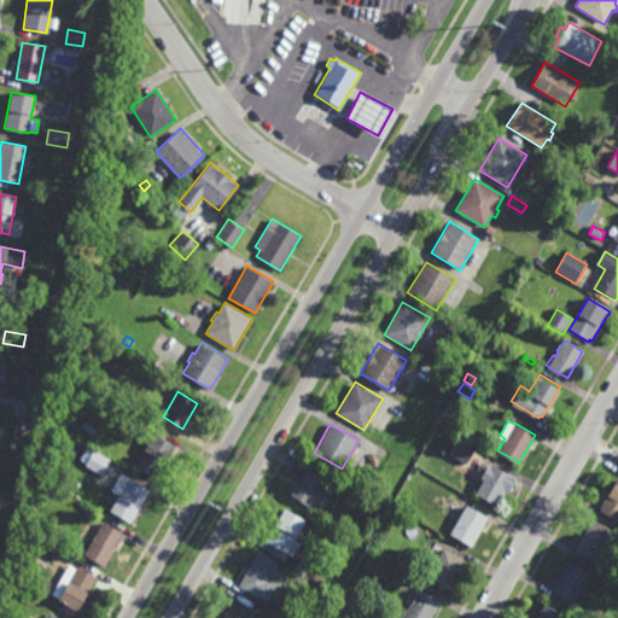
[(156,477),(134,464),(153,431),(174,444),(156,477)]
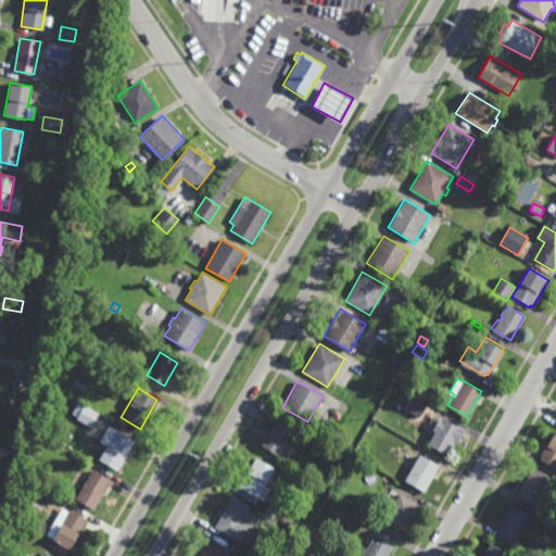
[(90,426),(76,417),(84,403),(99,412),(90,426)]
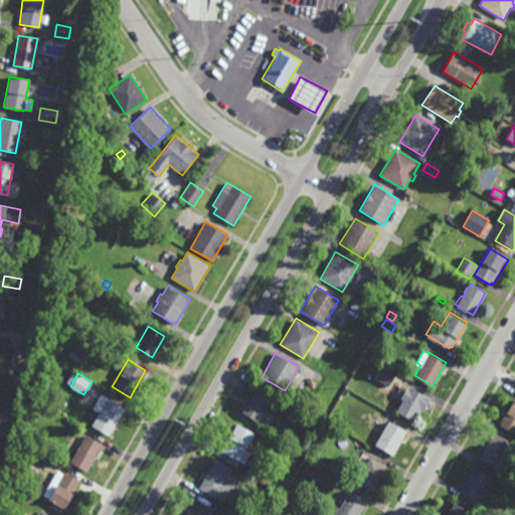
[(430,396),(423,408),(419,406),(412,419),(396,410),(402,397),(400,396),(405,386),(408,387),(409,385),(430,396)]
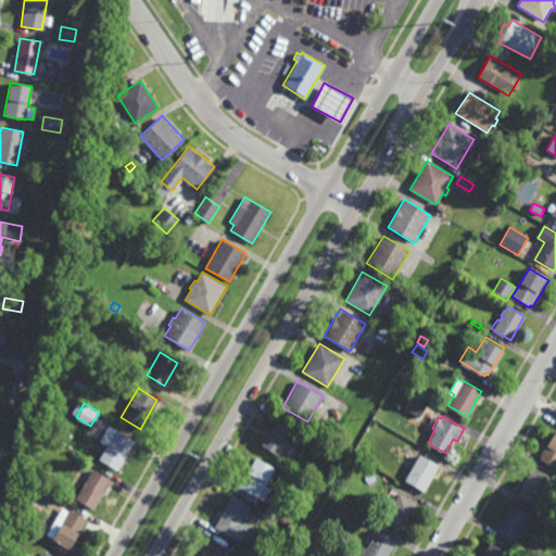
[(277,454),(261,444),(276,420),(292,431),(277,454)]
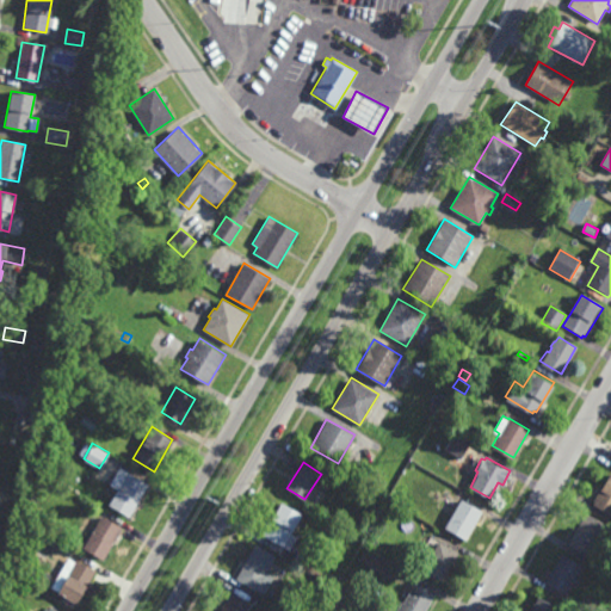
[(129,516),(109,503),(117,488),(109,483),(119,467),(148,483),(129,516)]
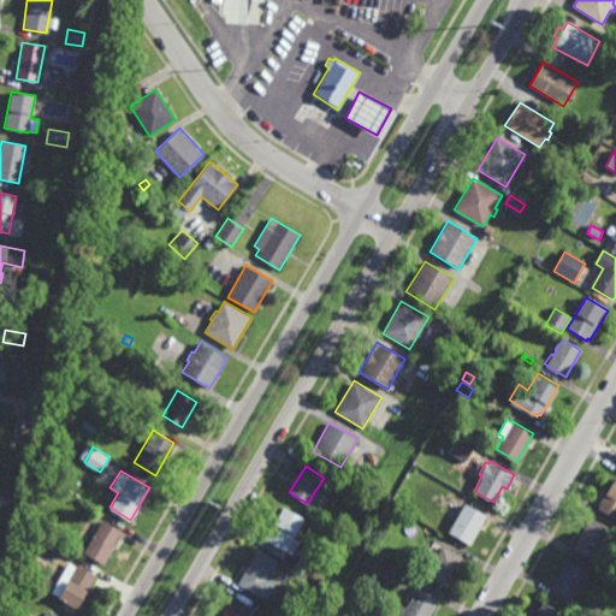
[(615,516),(597,505),(605,492),(615,475),(615,516)]
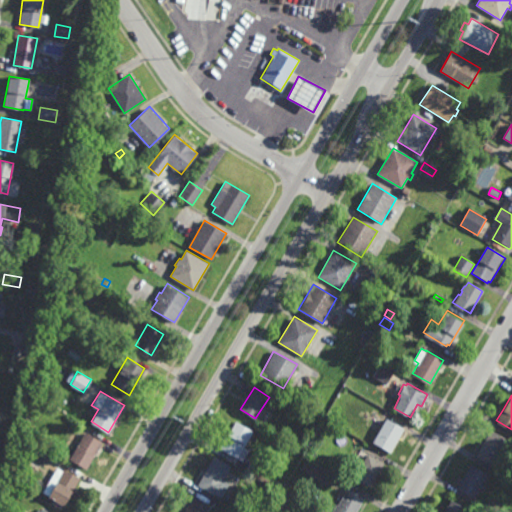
[(318,413),(313,409),(316,405),(321,408),(318,413)]
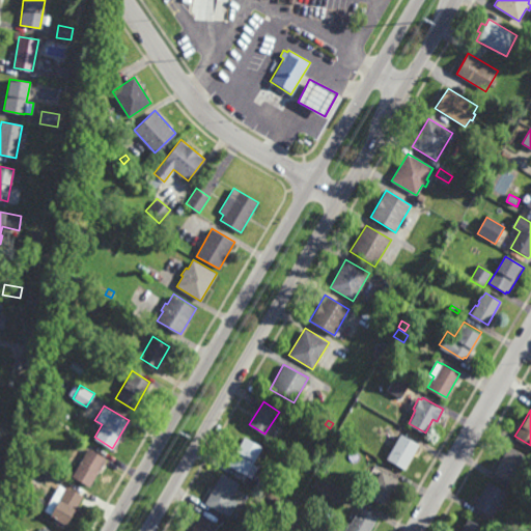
[(418,443),(404,468),(386,457),(399,432),(418,443)]
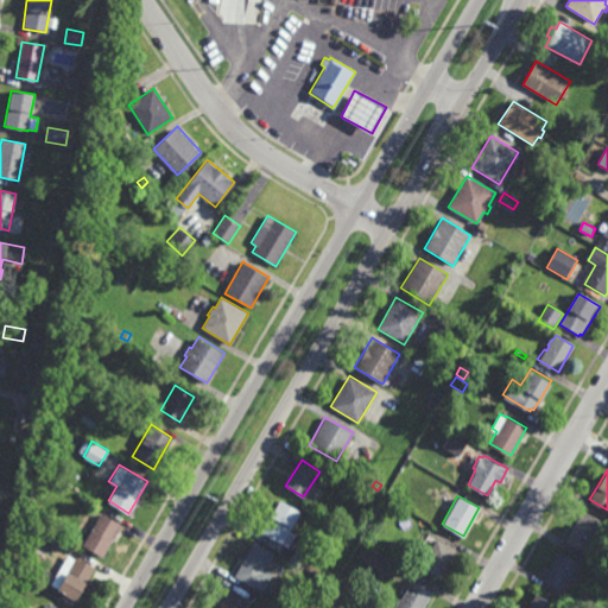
[(287,548),(260,531),(279,499),(299,511),(289,530),(295,533),(287,548)]
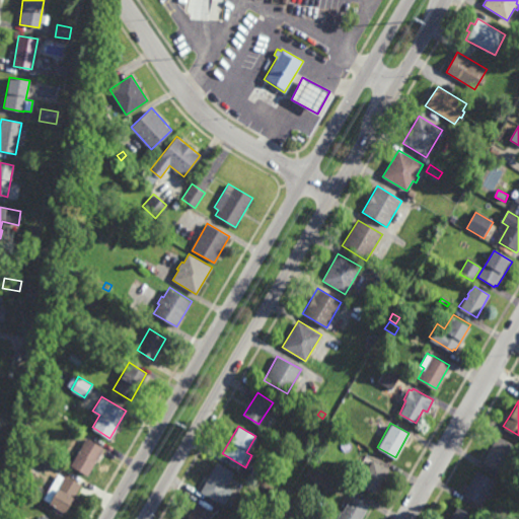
[(500,472),(482,461),(498,434),(516,445),(500,472)]
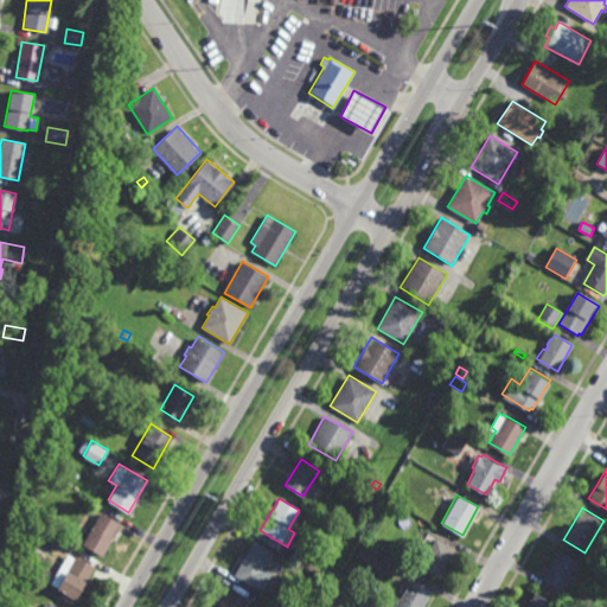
[(102,554),(81,542),(100,511),(121,523),(102,554)]
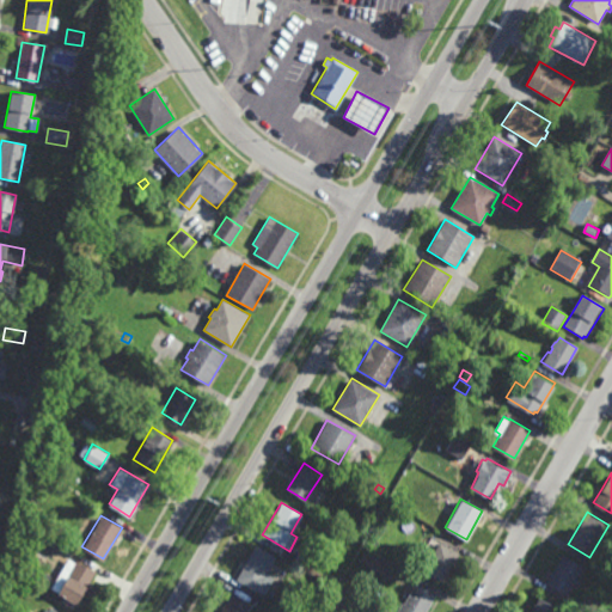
[(374,548),(367,544),(372,537),(378,540),(374,548)]
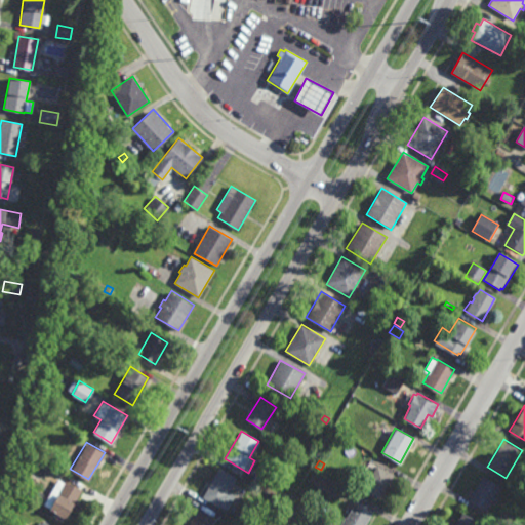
[(378,498),(362,489),(376,465),(393,474),(378,498)]
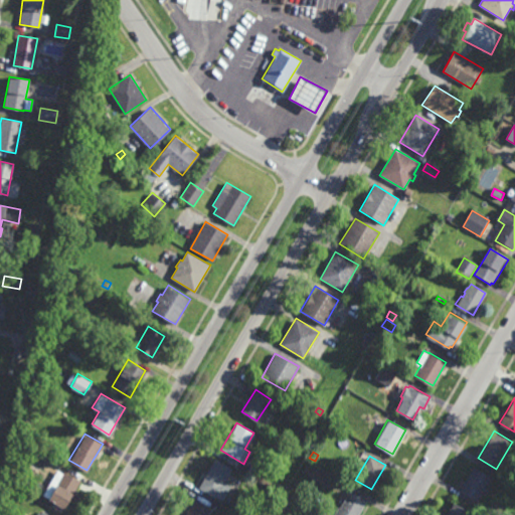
[(226,479),(224,478),(222,482),(229,485),(221,499),(198,487),(214,458),(231,467),(227,473),(229,474),(226,479)]
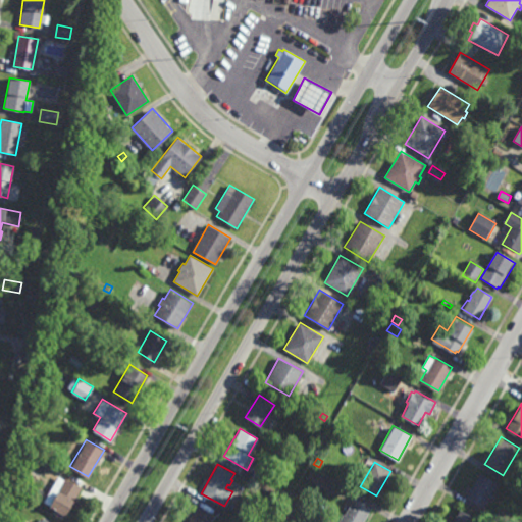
[(322,487),(306,477),(312,466),(329,475),(322,487)]
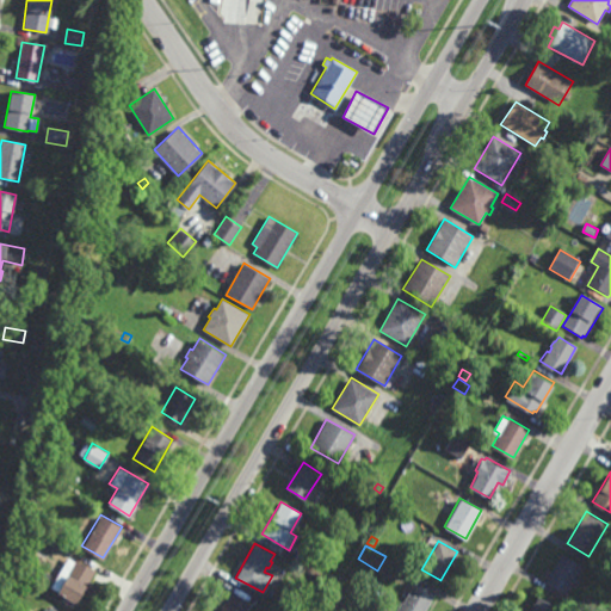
[(578,582),(575,580),(567,594),(545,581),(562,553),(584,565),(575,578),(579,580),(578,582)]
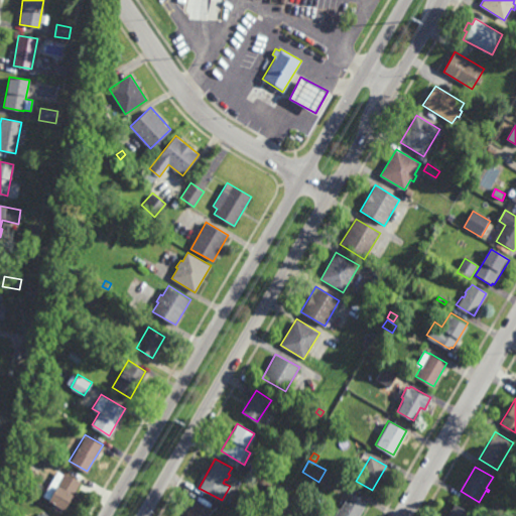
[(73,496),(71,495),(63,509),(47,500),(63,471),(81,480),(75,490),(76,490),(73,496)]
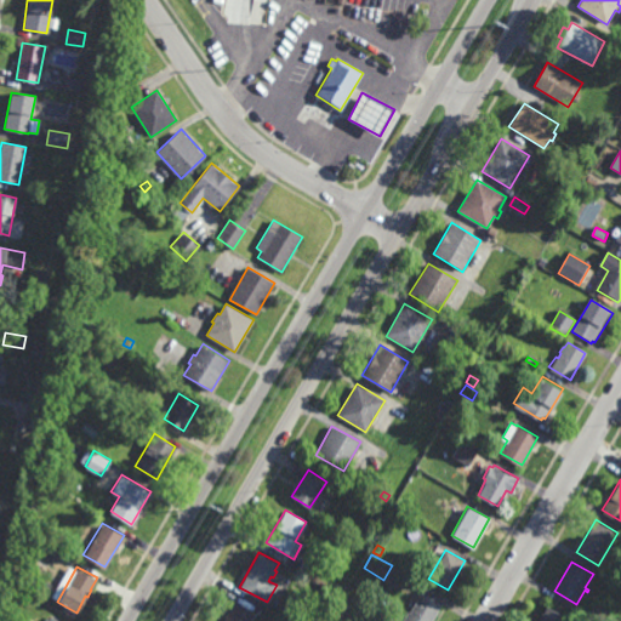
[(26,585),(17,580),(22,570),(30,574),(26,585)]
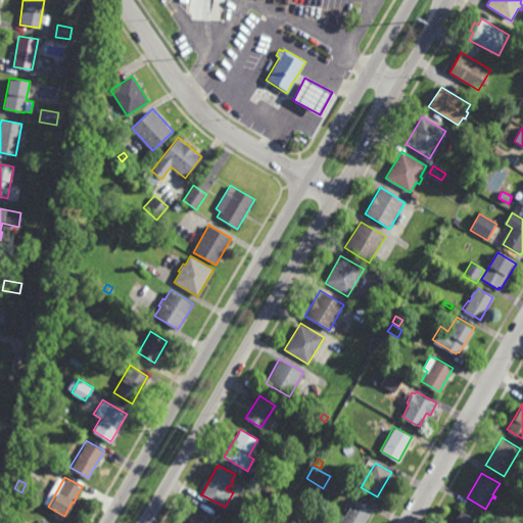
[(373,508),(363,522),(339,522),(340,522),(339,521),(343,514),(345,515),(355,497),(373,508)]
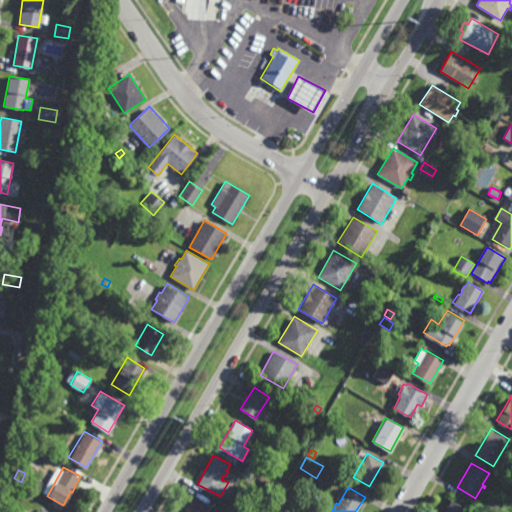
[(293,511),(288,511),(278,506),(286,493),(300,501),(293,511)]
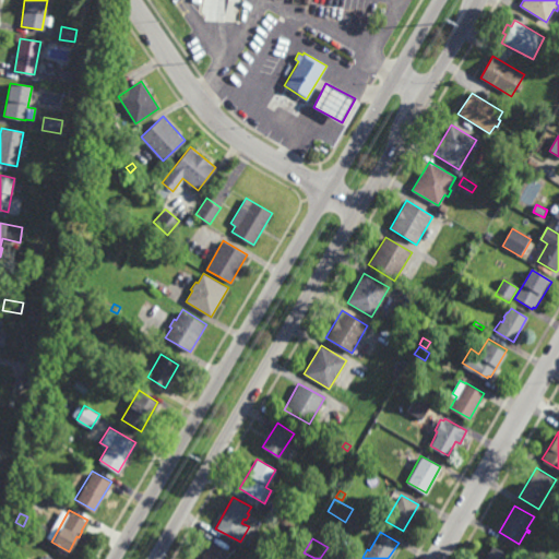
[(224,558),(199,558),(211,539),(229,550),(224,558)]
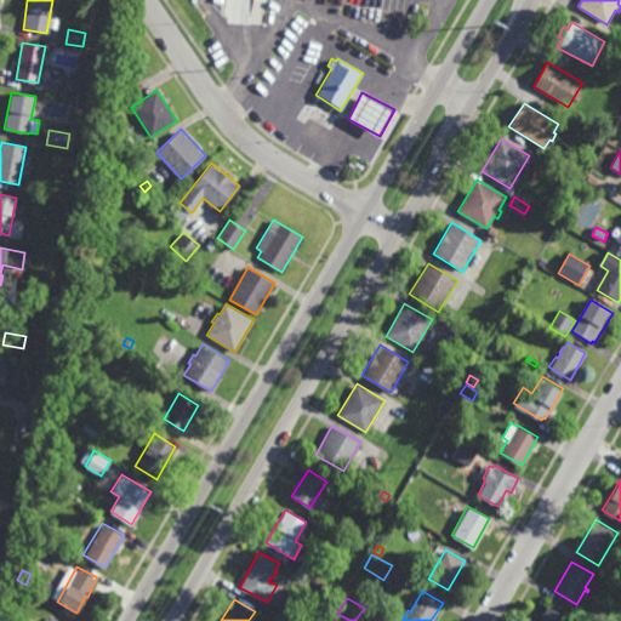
[(603,620),(593,620),(586,616),(596,603),(610,611),(603,620)]
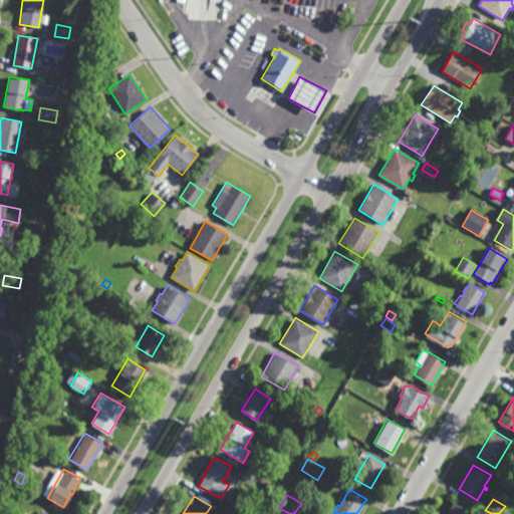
[(469,510),(466,513),(444,513),(449,506),(450,506),(454,500),(469,510)]
